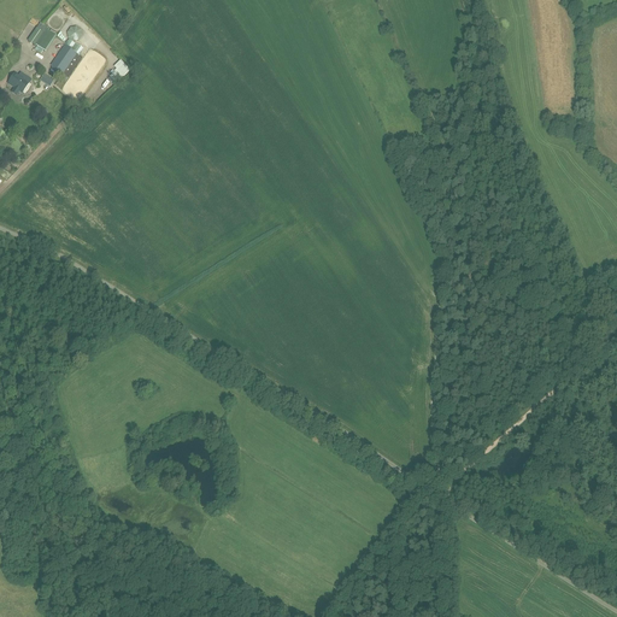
[(41,37),(51,43),(56,36),(46,30),(47,29),(40,24),(36,28),(28,41),(35,46),(41,37)]
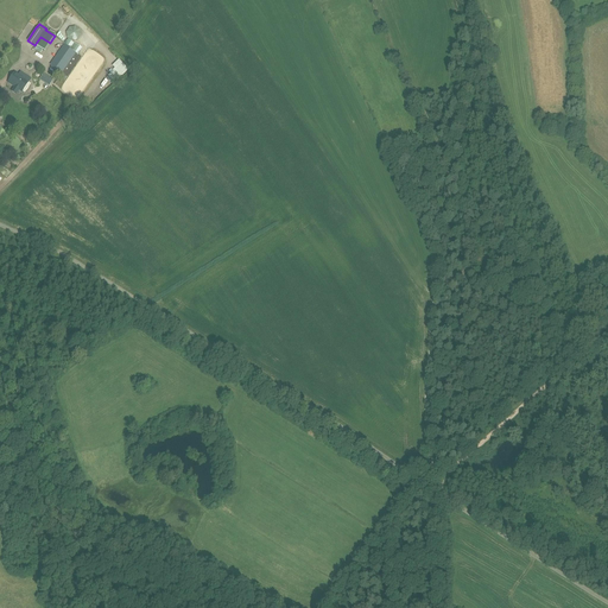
[(67,32),(68,38),(73,42),(77,40),(81,36),(80,30),(75,26),(69,27),(67,32)]
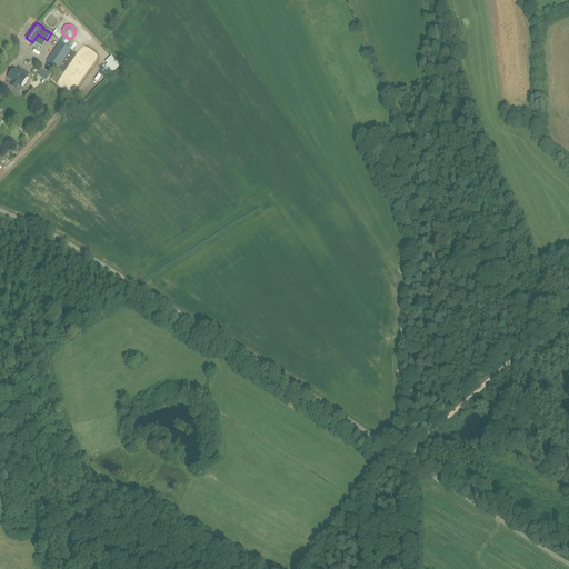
[(53,71),(60,76),(76,55),(59,42),(47,61),(56,68),(53,71)]
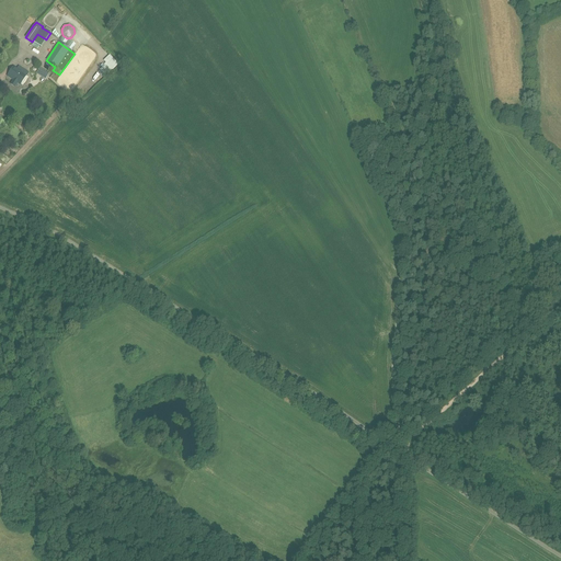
[(101,60),(103,63),(99,67),(105,73),(115,64),(107,55),(101,60)]
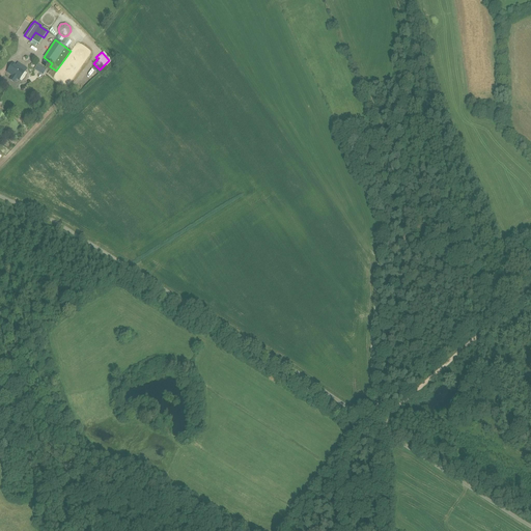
[(25,72),(12,63),(6,72),(19,80),(25,72)]
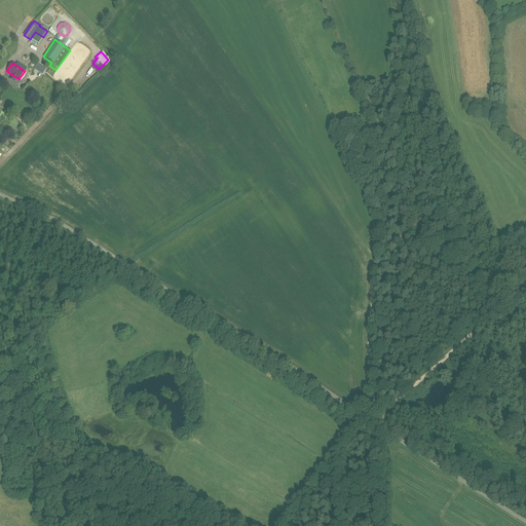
[(46,73),(48,68),(39,64),(37,69),(46,73)]
